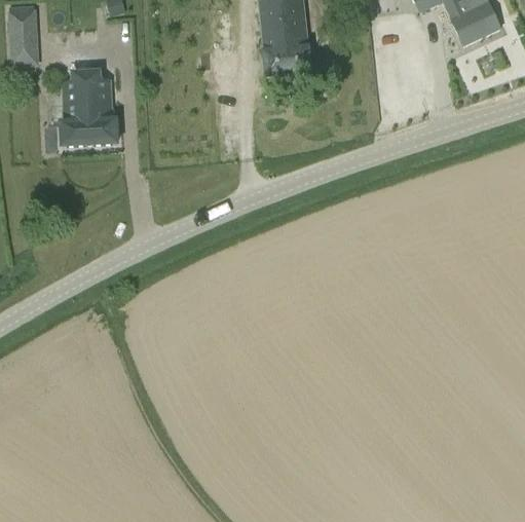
[(108,14),(124,10),(120,0),(103,0),(108,14)]
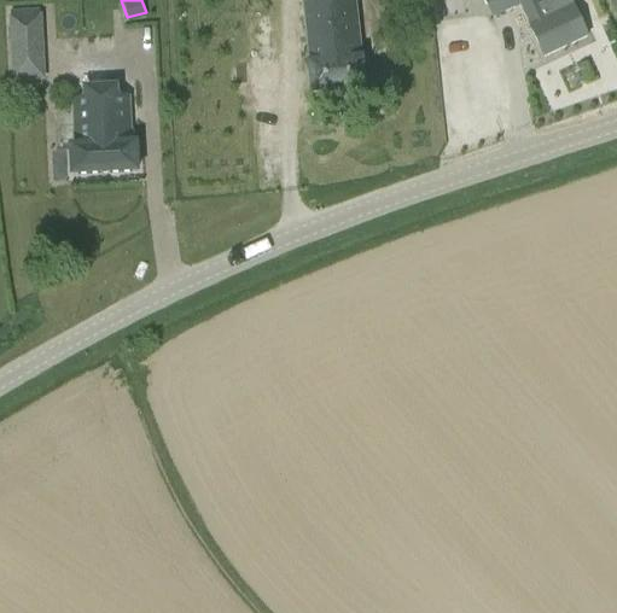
[(312,62),(314,89),(365,83),(362,56),(356,0),(303,0),(312,62)]
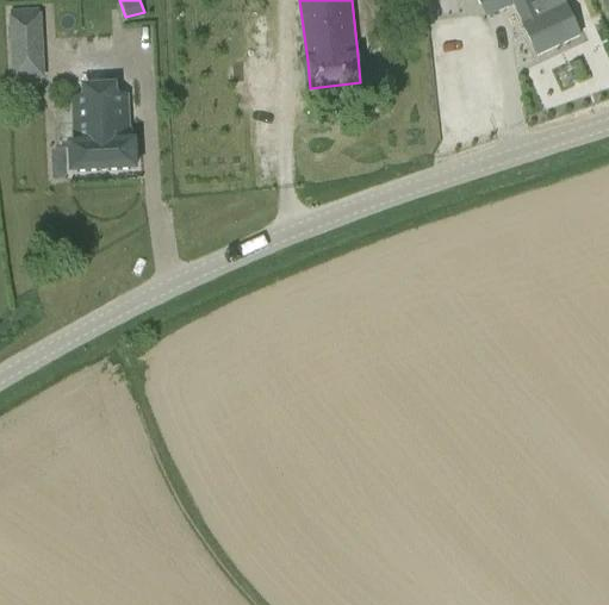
[(580,32),(566,1),(544,13),(538,0),(480,0),(488,14),(514,2),(538,52),(580,32)]
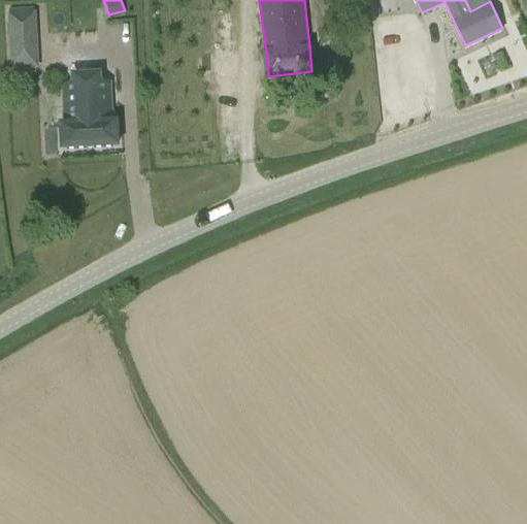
[(11,37),(36,35),(35,6),(10,8),(11,37)]
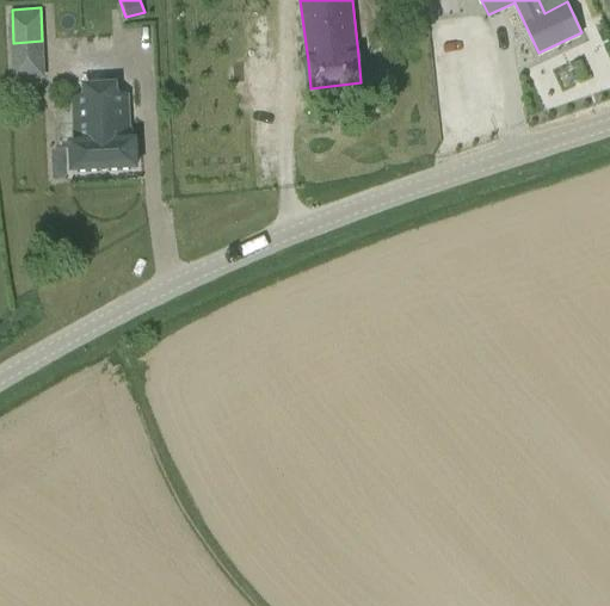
[(128,91),(74,94),(76,142),(72,142),(73,169),(137,166),(135,140),(135,138),(131,138),(128,91)]
